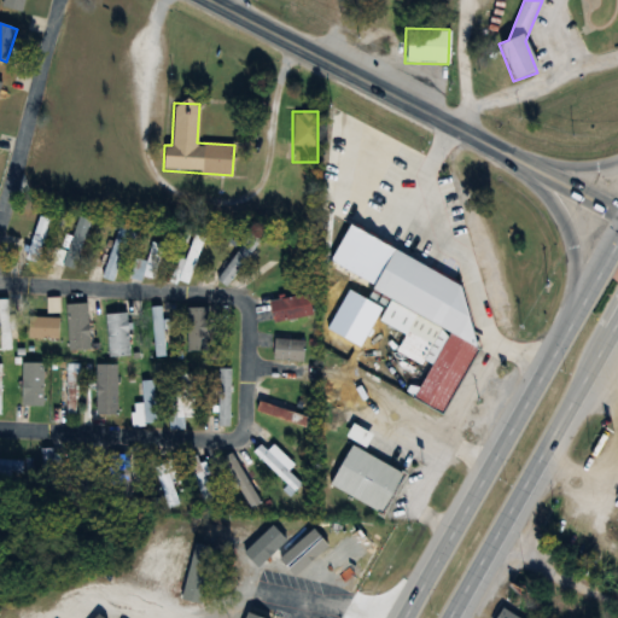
[(27,262),(39,264),(47,219),(35,216),(27,262)]
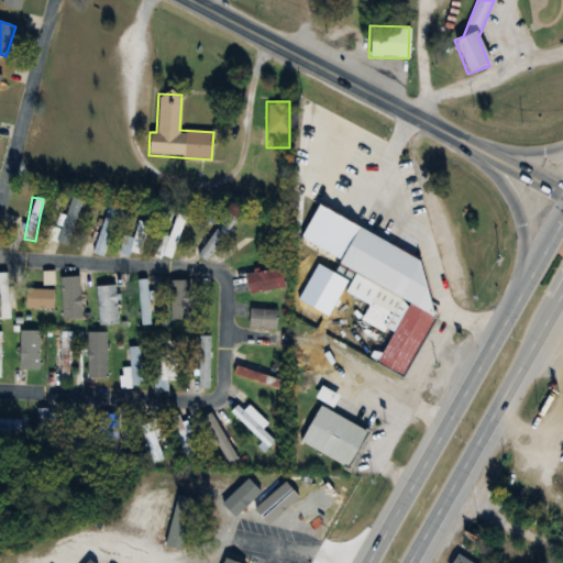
[(81,201),(70,198),(55,243),(66,246),(81,201)]
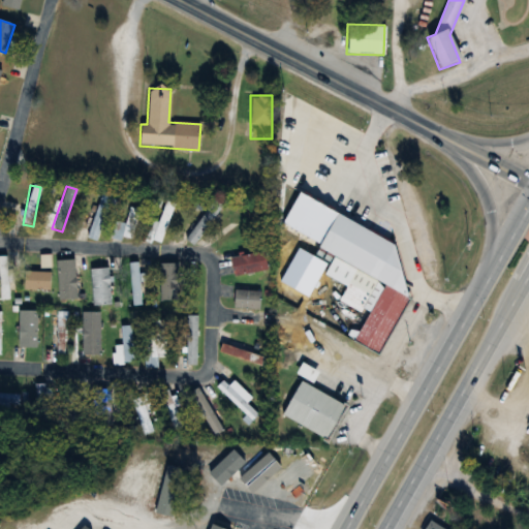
[(80,237),(96,243),(113,196),(102,192),(88,229),(84,228),(80,237)]
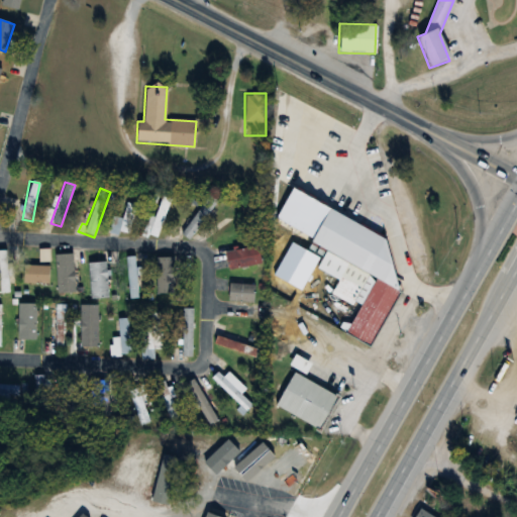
[(156,238),(171,200),(162,197),(147,235),(156,238)]
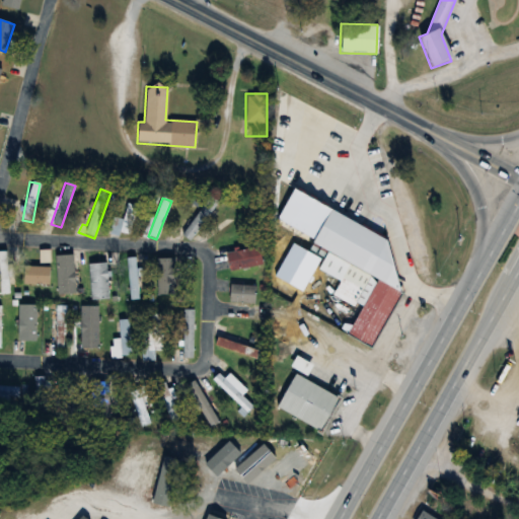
[(258,218),(246,201),(213,225),(225,241),(258,218)]
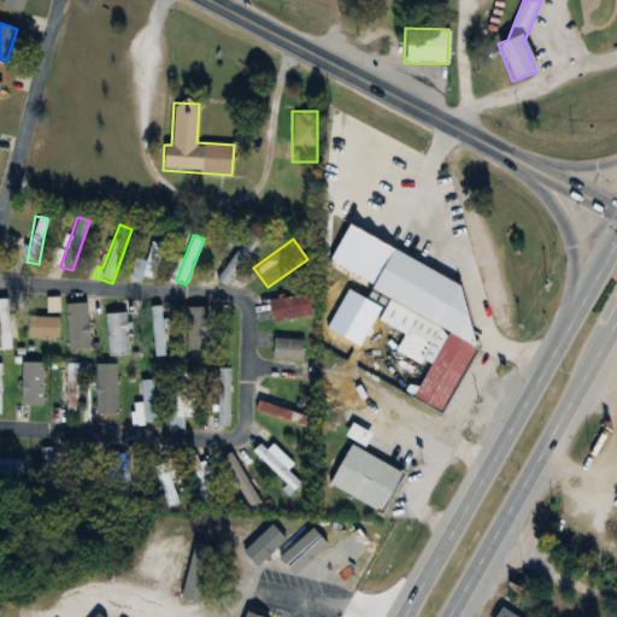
[(162,245),(151,242),(145,262),(135,259),(130,276),(151,283),(162,245)]
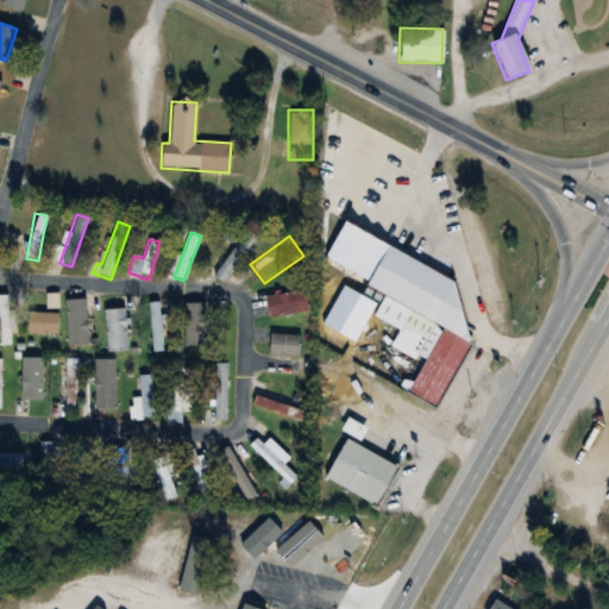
[(221,283),(250,249),(240,240),(212,276),(221,283)]
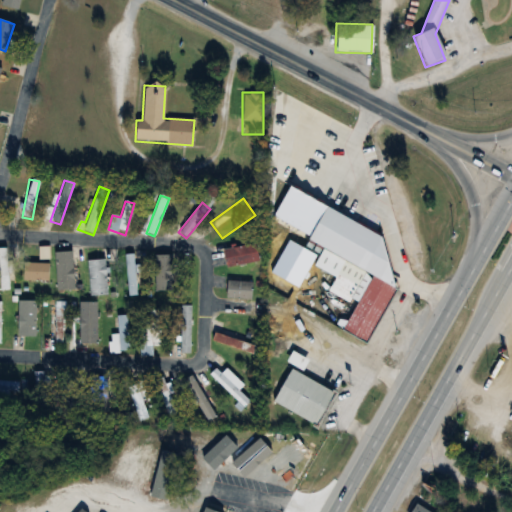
[(222,250),(225,268),(257,263),(255,245),(222,250)]
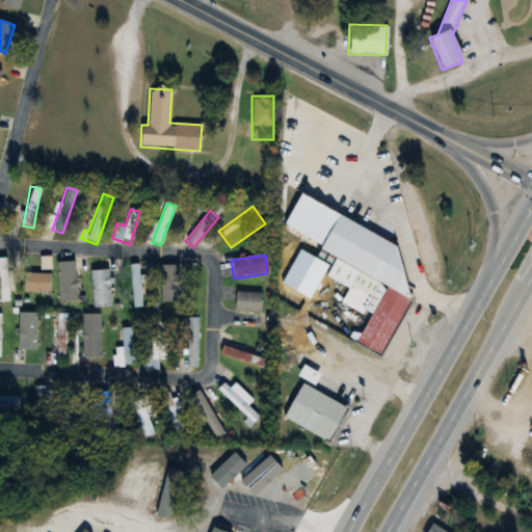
[(380,357),(410,298),(334,260),(325,277),(347,288),(326,329),(380,357)]
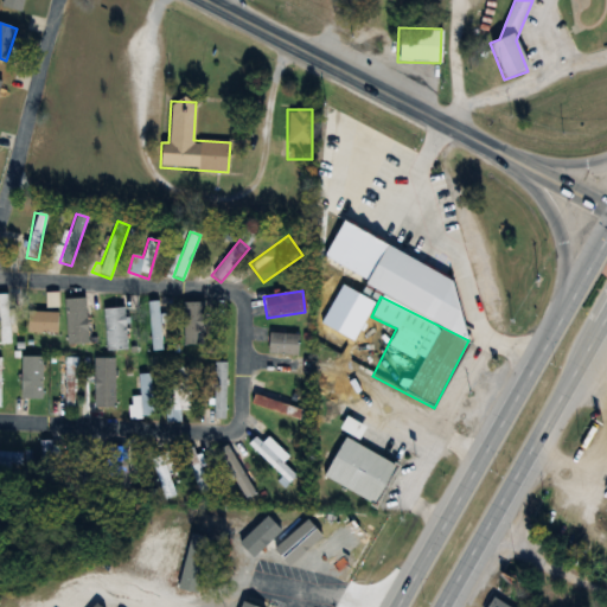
[(65,300),(65,345),(87,345),(87,314),(90,314),(90,300),(65,300)]
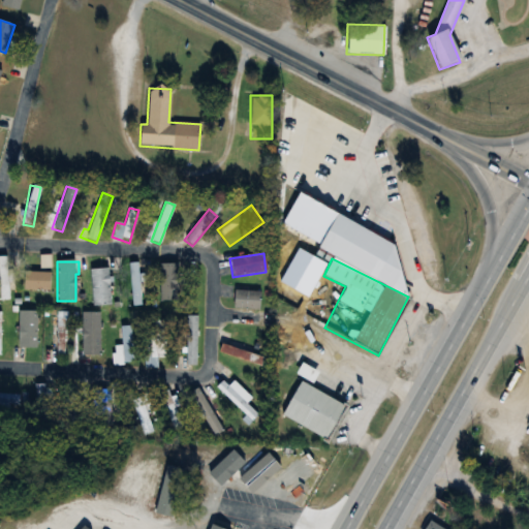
[(141,263),(130,263),(130,306),(141,306),(141,263)]
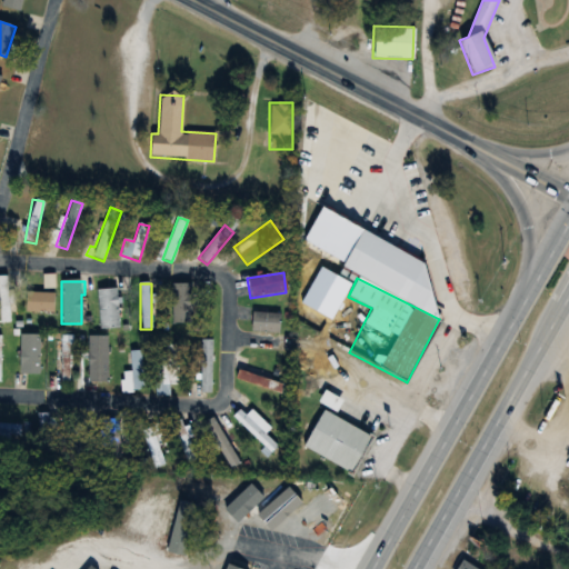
[(170,285),(170,325),(192,325),(192,285),(170,285)]
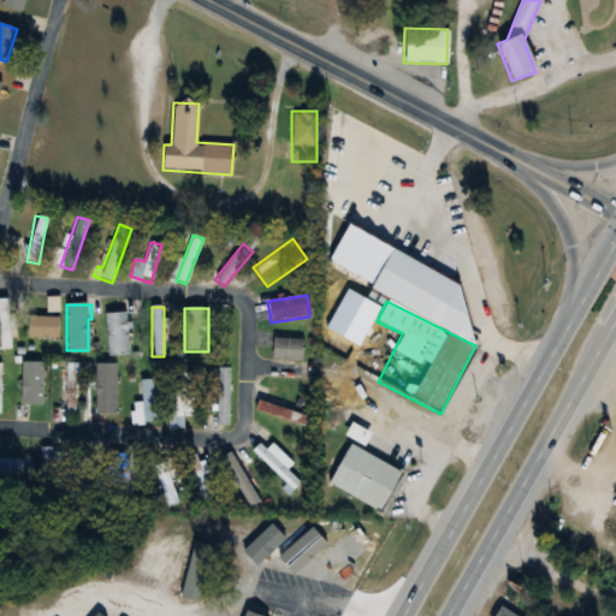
[(0,347),(13,348),(13,312),(0,312),(0,347)]
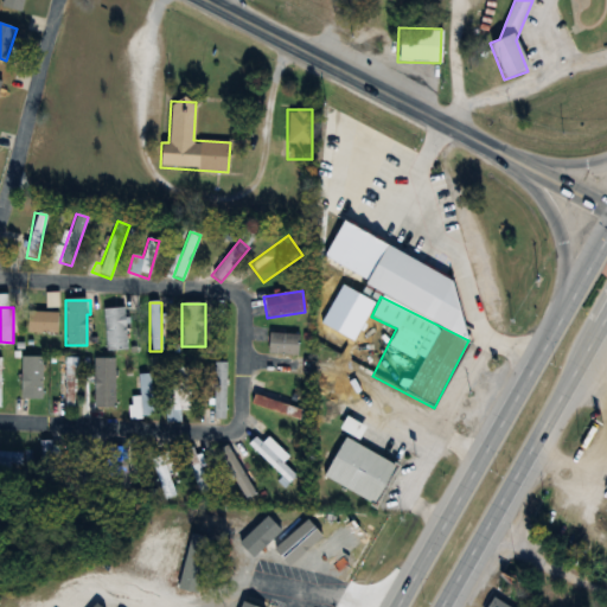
[(104,351),(126,351),(126,310),(104,310),(104,351)]
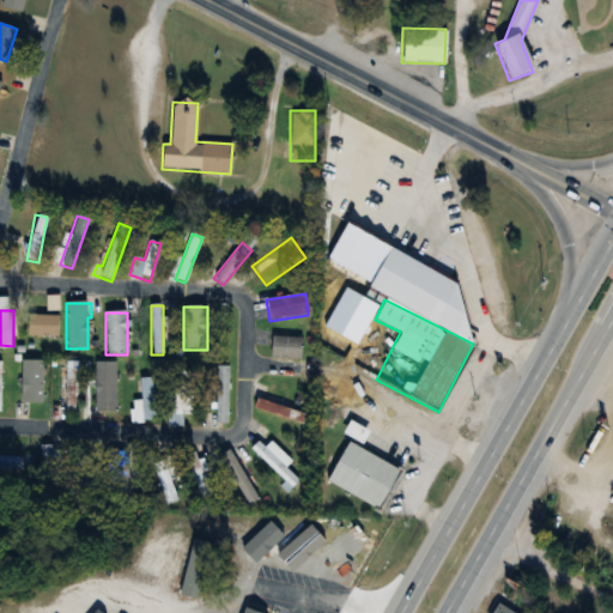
[(58,338),(58,316),(26,316),(26,338),(58,338)]
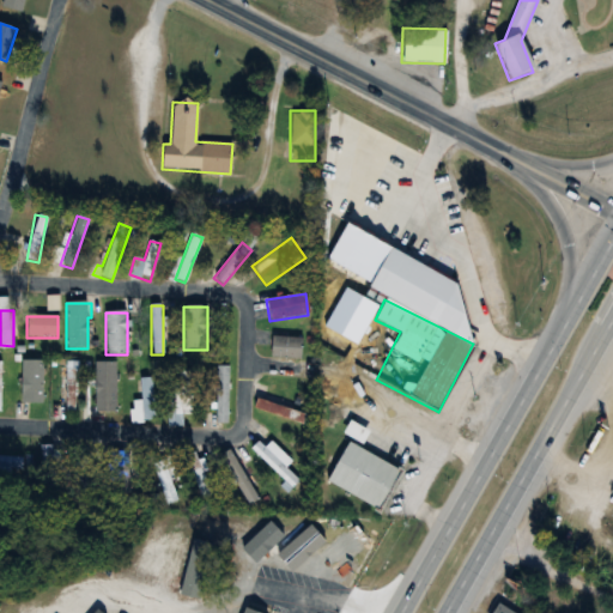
[(302,357),(299,334),(269,339),(273,360),(302,357)]
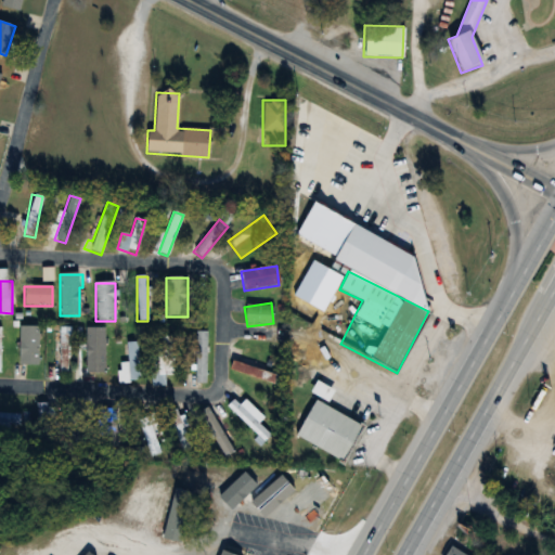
[(53,377),(68,377),(68,325),(53,325),(53,377)]
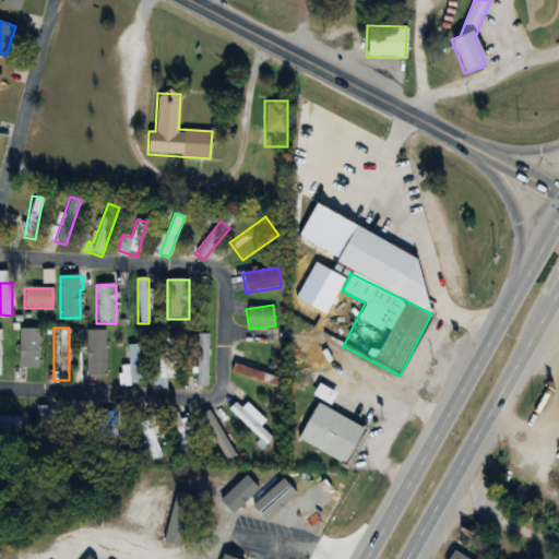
[(19,368),(38,368),(38,330),(19,330),(19,368)]
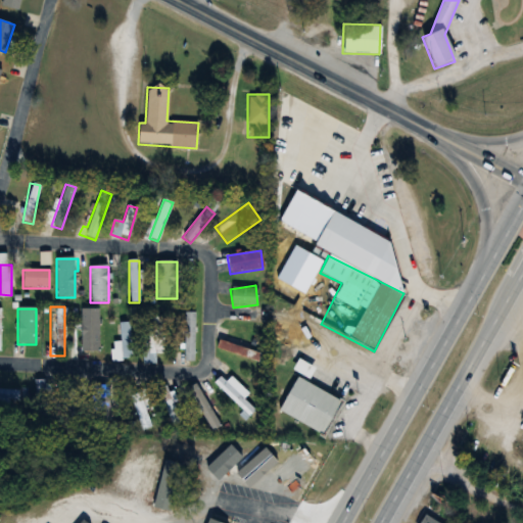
[(98,310),(81,310),(81,351),(98,351),(98,310)]
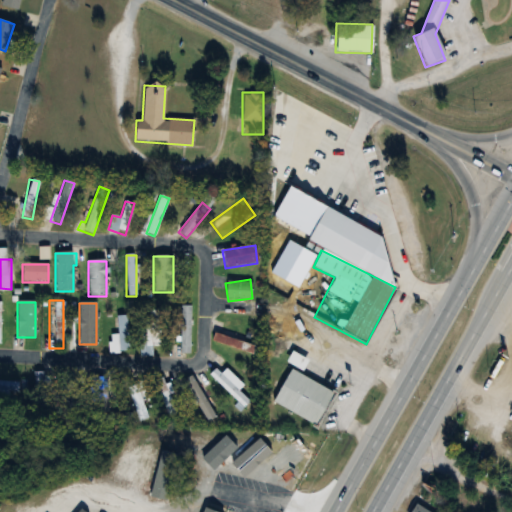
[(190,306),(179,306),(179,354),(190,354),(190,306)]
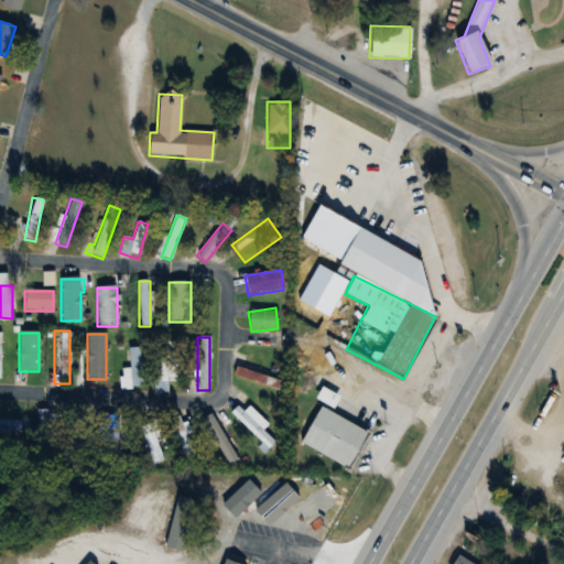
[(166,382),(177,382),(177,346),(158,346),(158,390),(166,390),(166,382)]
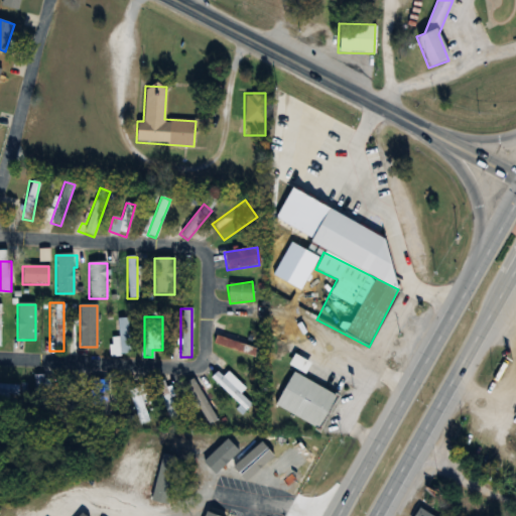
[(129,357),(129,318),(118,318),(118,338),(110,338),(110,357),(129,357)]
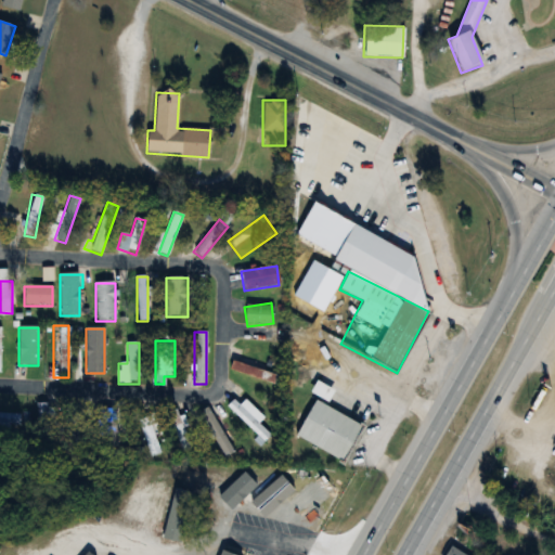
[(272,372),(236,362),(234,373),(270,383),(272,372)]
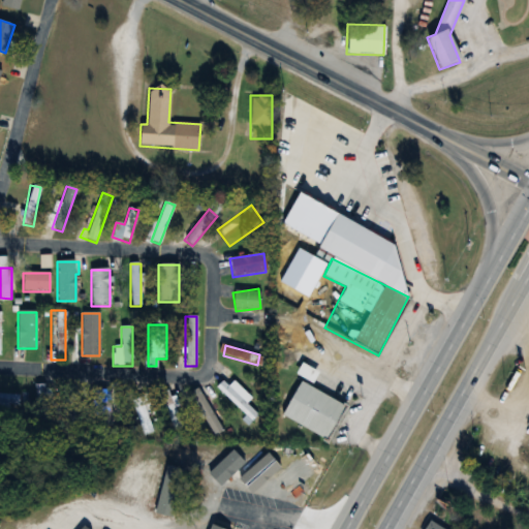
[(313,381),(316,370),(300,365),(296,376),(313,381)]
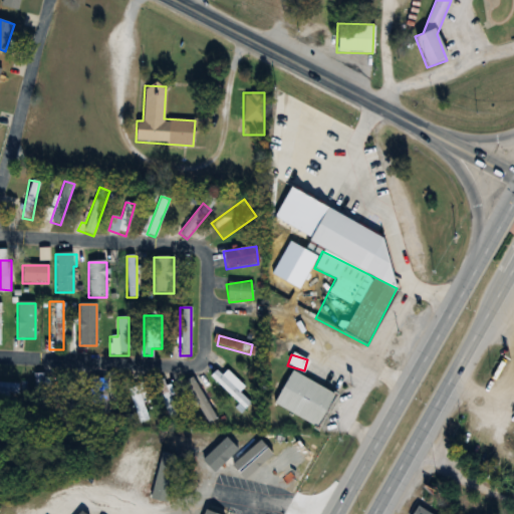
[(239,392),(244,387),(227,370),(221,375),(215,369),(209,376),(243,411),(250,403),(239,392)]
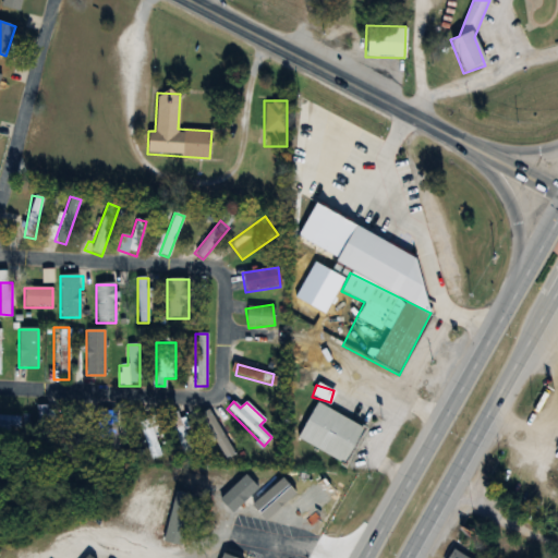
[(315,402),(295,437),(342,463),(364,427),(315,402)]
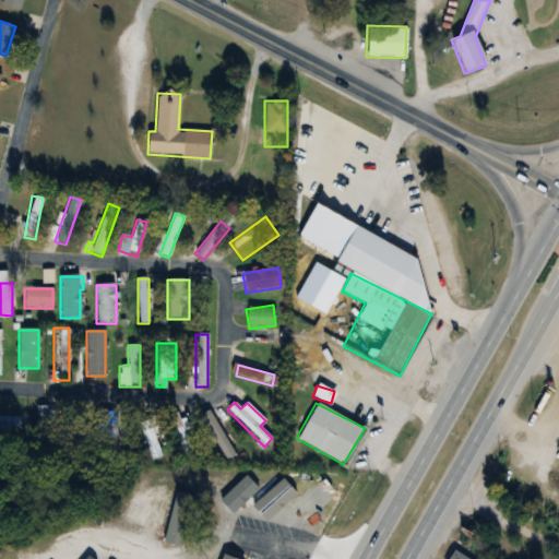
[(54,405),(38,405),(38,436),(54,436),(54,405)]
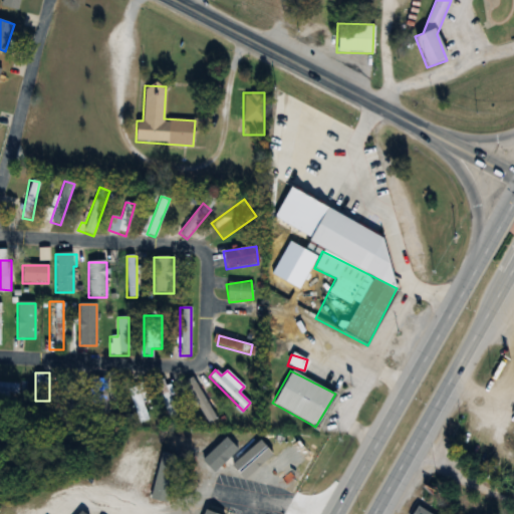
[(181,386),(210,422),(219,414),(190,378),(181,386)]
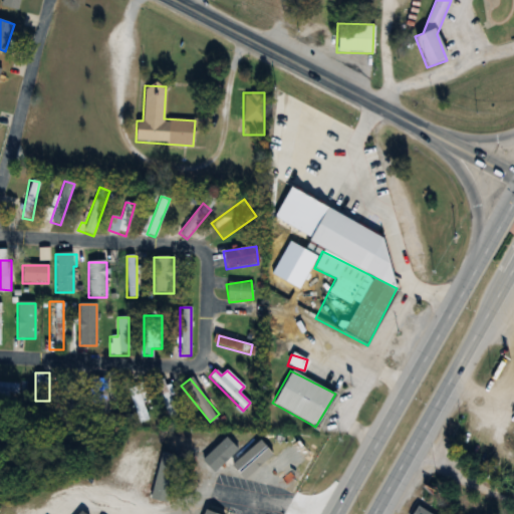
[(106,379),(89,379),(89,414),(106,414),(106,379)]
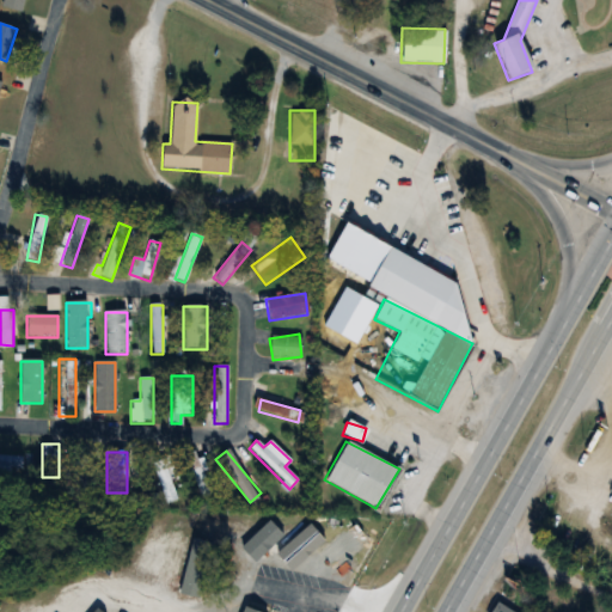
[(184,454),(196,497),(208,494),(196,452),(184,454)]
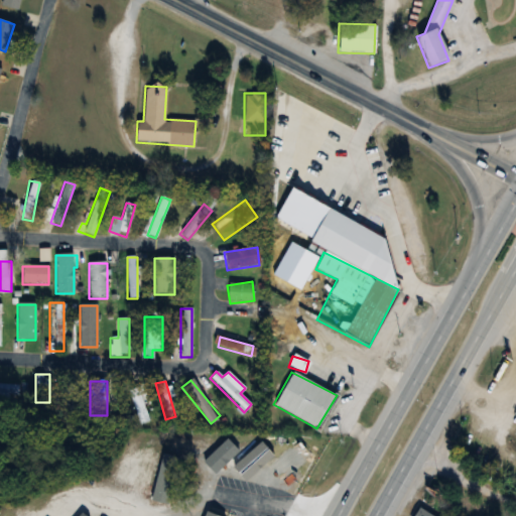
[(0,395),(17,395),(17,383),(0,382),(0,395)]
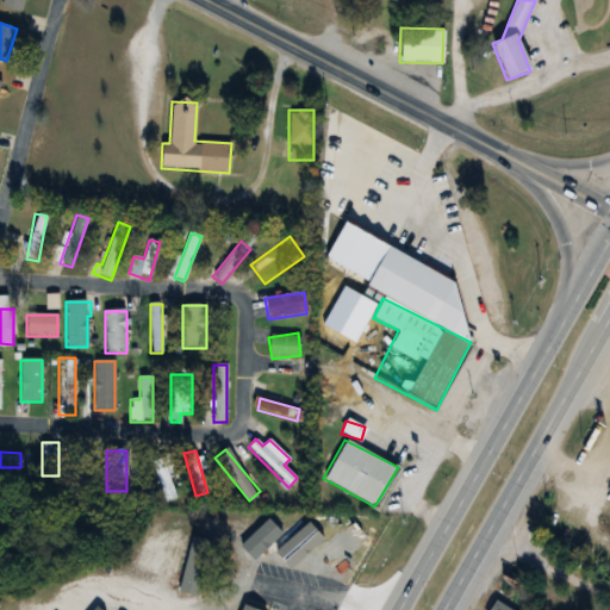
[(176,497),(165,458),(153,461),(163,500),(176,497)]
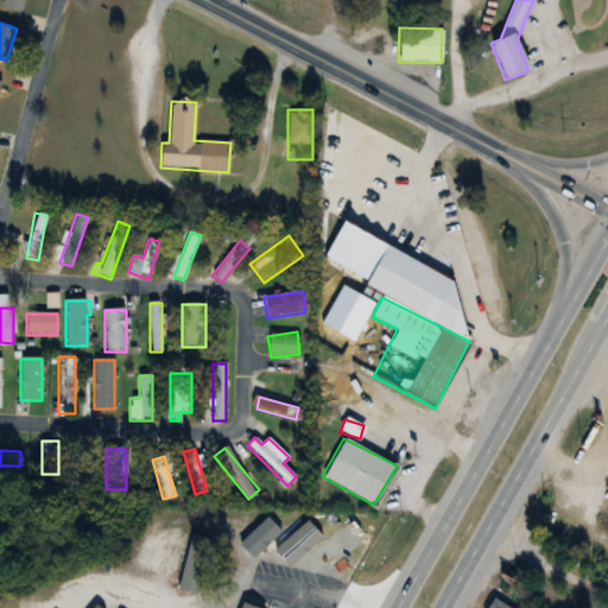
[(512,607),(494,596),(488,606),(491,607),(512,607)]
